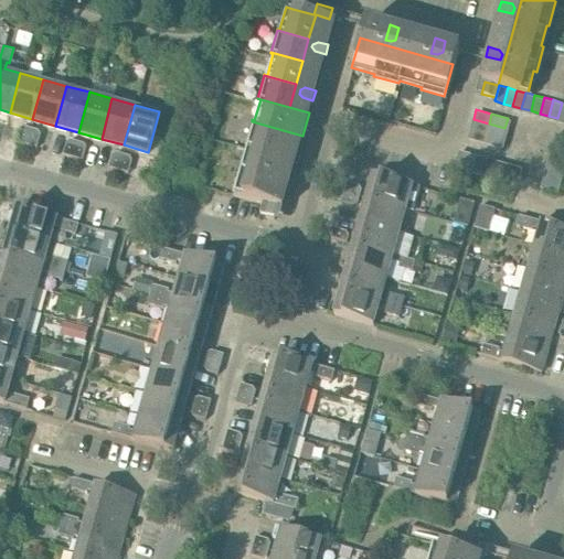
[(487,132),(489,124),(474,119),(470,128),(487,132)]
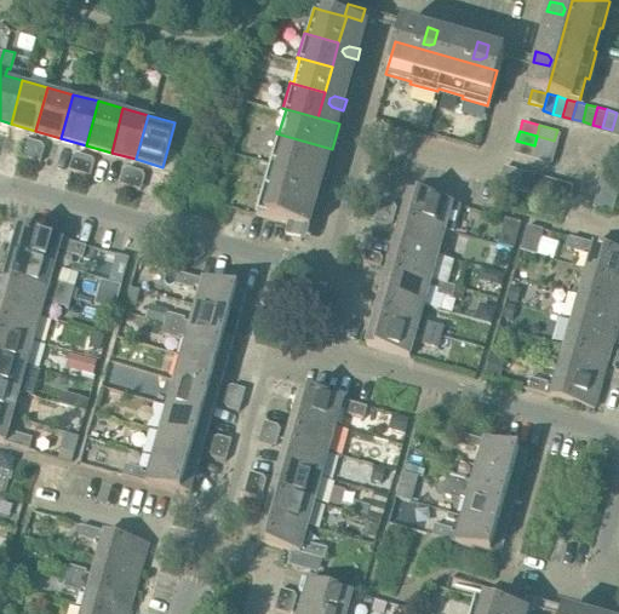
[(308,154),(328,160),(332,149),(276,133),(269,158),(304,168),(308,154)]
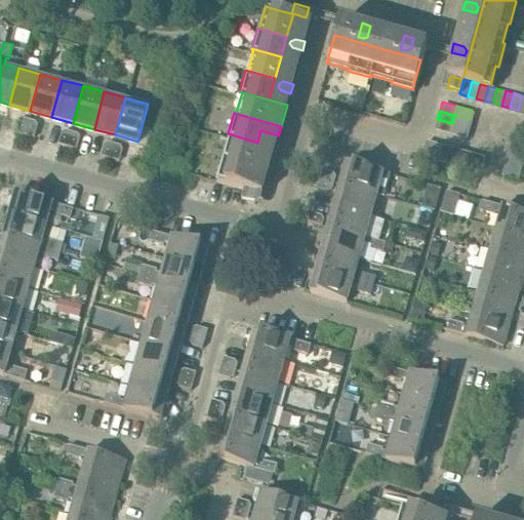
[(24,131),(28,116),(22,114),(18,117),(14,128),(24,131)]
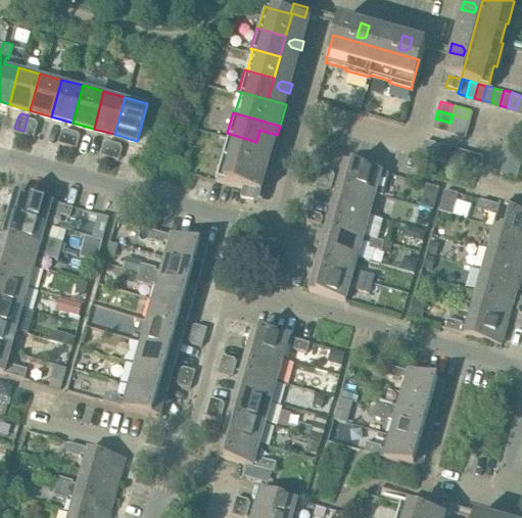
[(465,127),(467,119),(453,114),(451,123),(465,127)]
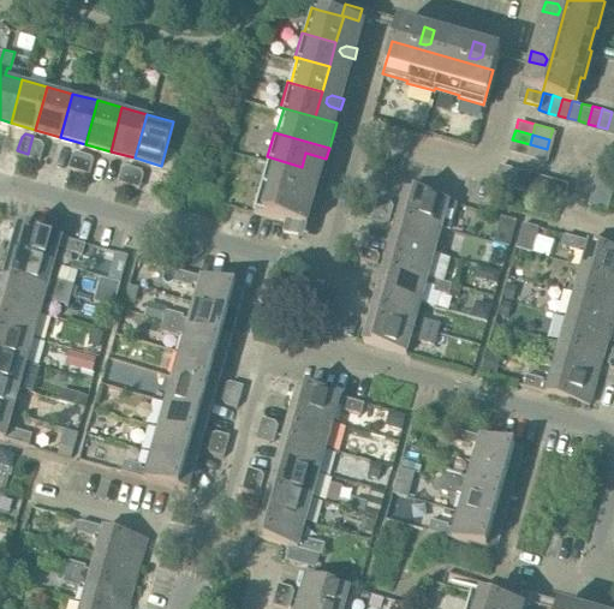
[(33,136),(28,154),(39,156),(42,143),(40,137),(33,136)]
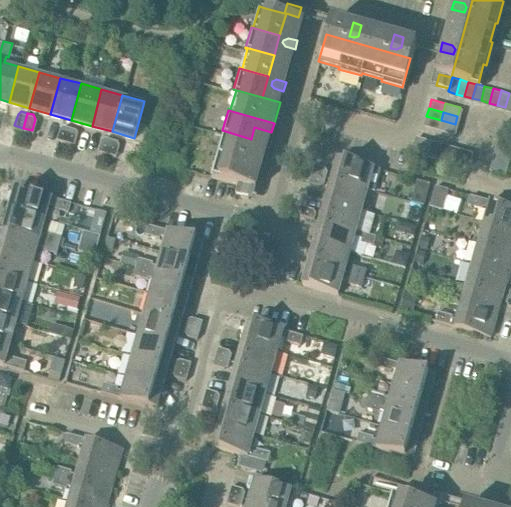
[(438,128),(441,120),(426,116),(424,124),(438,128)]
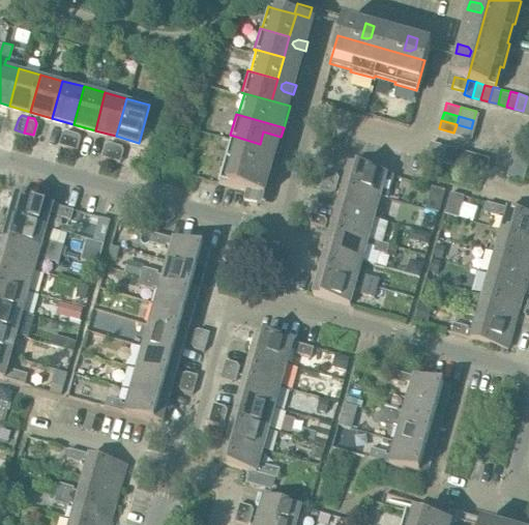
[(519,132),(528,135),(528,125),(522,123),(519,132)]
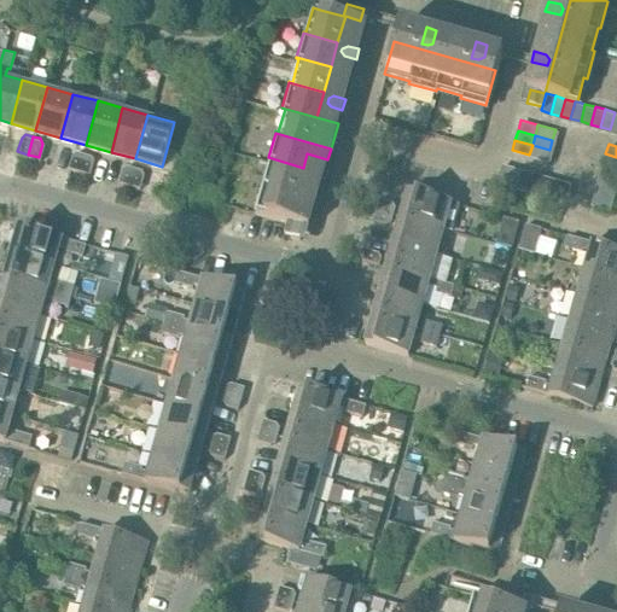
[(529,155),(543,158),(547,159),(549,150),(533,145),(529,155)]
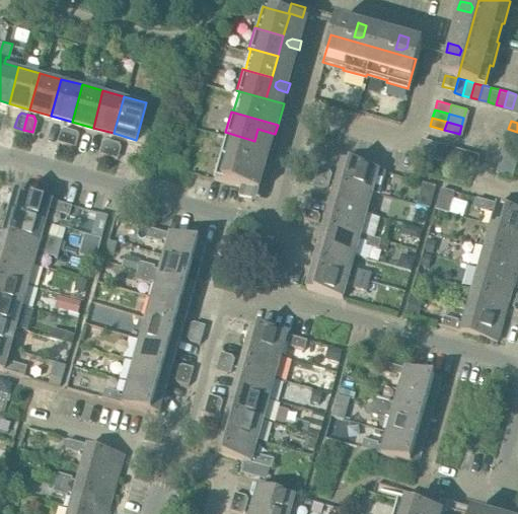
[(65,141),(70,126),(64,125),(60,128),(57,139),(65,141)]
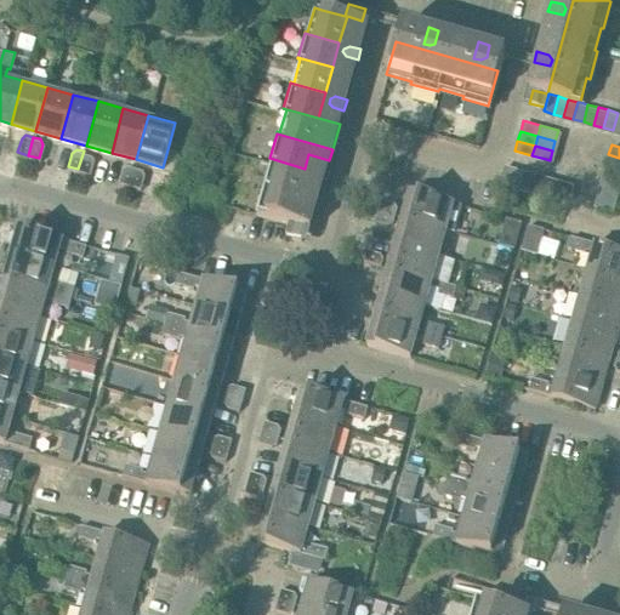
[(84,151),(78,169),(89,172),(92,159),(90,153),(84,151)]
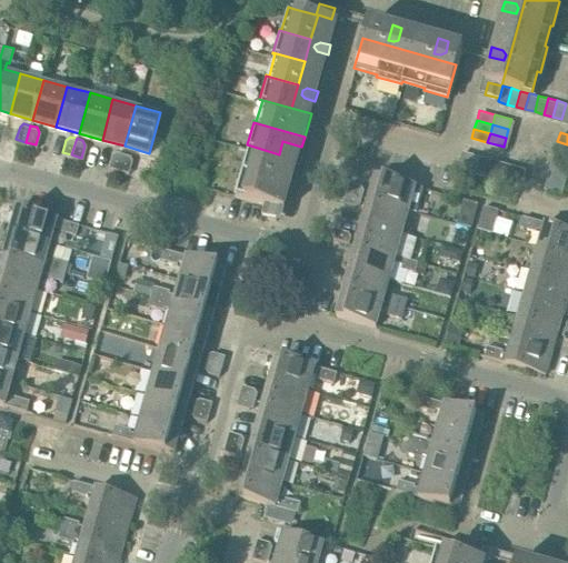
[(567,153),(567,144),(557,141),(555,150),(567,153)]
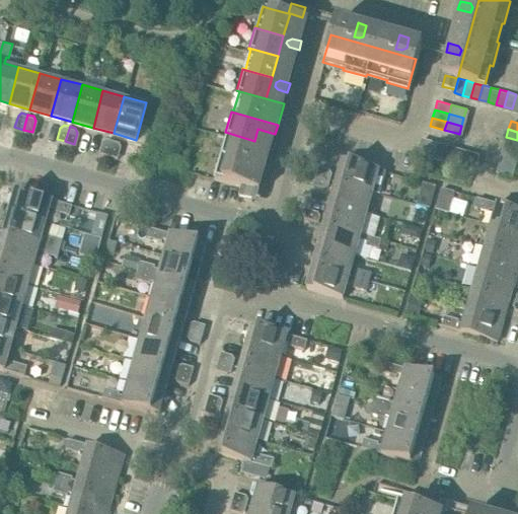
[(272,146),(254,141),(225,132),(225,133),(227,134),(222,153),(219,152),(219,153),(266,167),(272,146)]
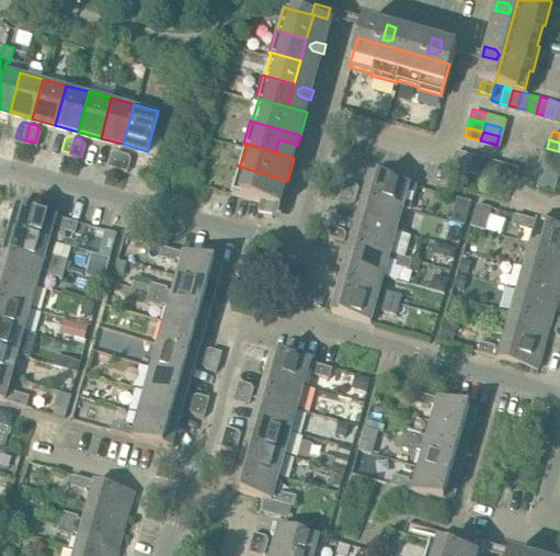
[(116,166),(121,150),(115,148),(110,151),(106,163),(116,166)]
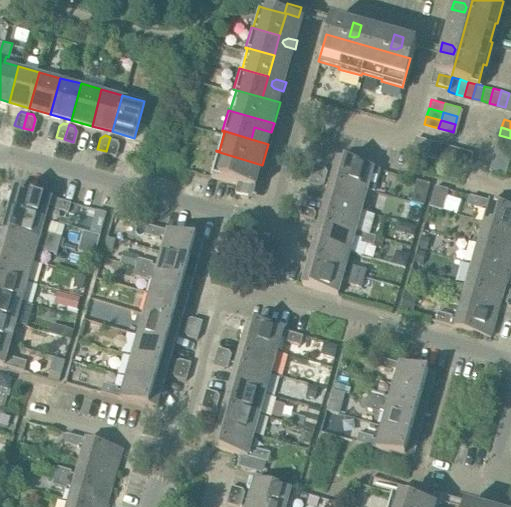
[(510,147),(510,138),(499,135),(497,143),(510,147)]
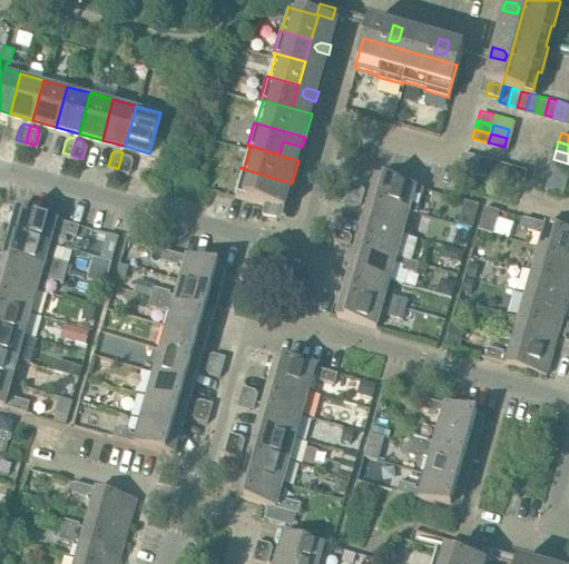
[(467,170),(470,155),(461,151),(457,167),(467,170)]
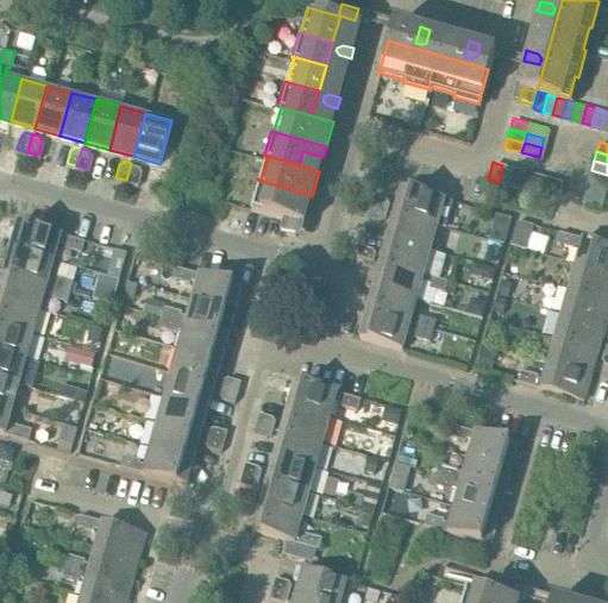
[(131,163),(126,180),(137,183),(140,169),(138,165),(131,163)]
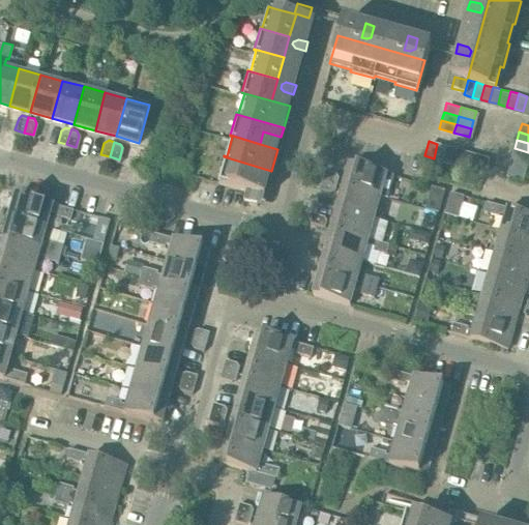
[(442,161),(445,146),(437,144),(434,158),(442,161)]
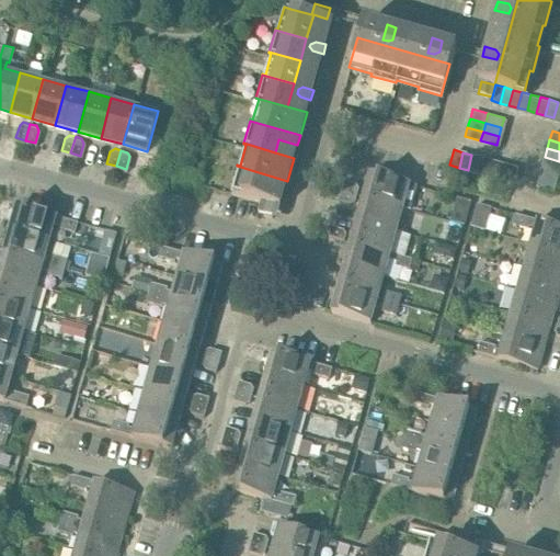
[(477,172),(480,157),(471,155),(468,170),(477,172)]
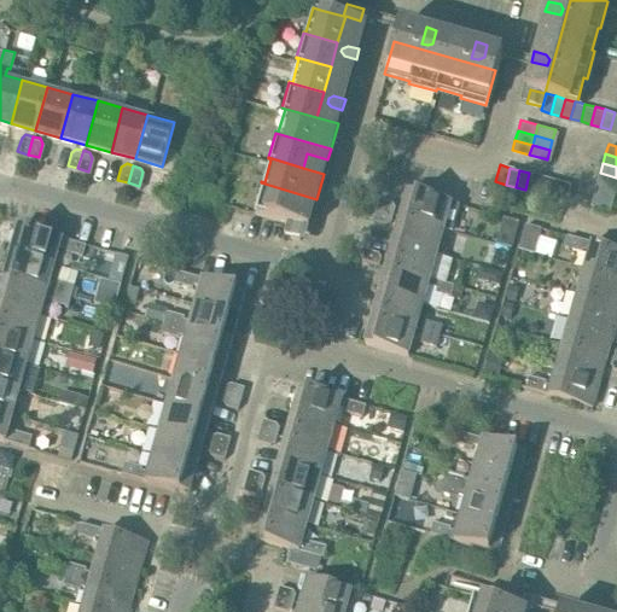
[(535,192),(540,175),(529,173),(525,190),(535,192)]
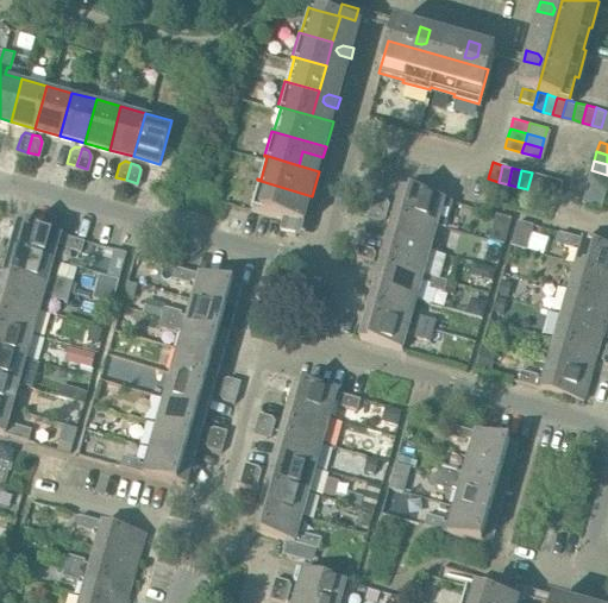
[(606,186),(607,175),(591,170),(589,180),(606,186)]
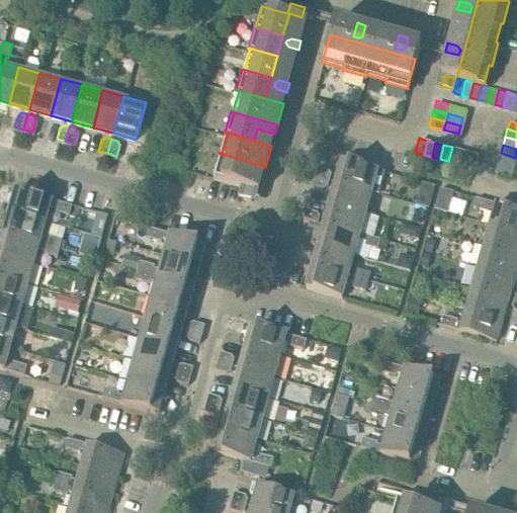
[(456,163),(460,150),(452,147),(448,161),(450,162),(456,163)]
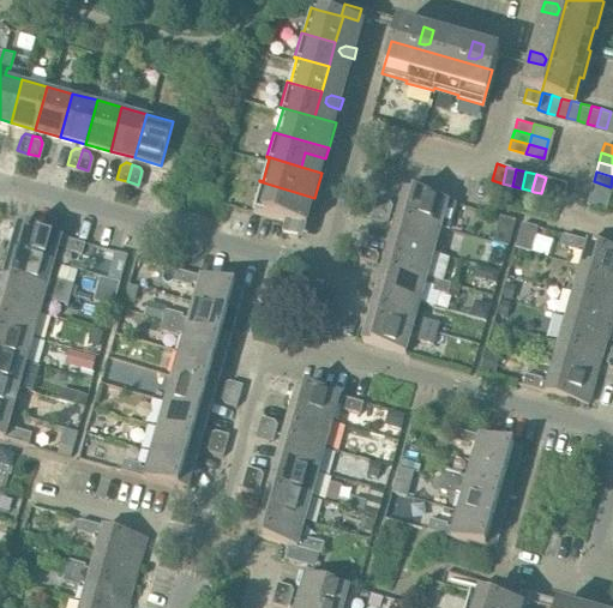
[(551,197),(556,180),(546,178),(541,193),(551,197)]
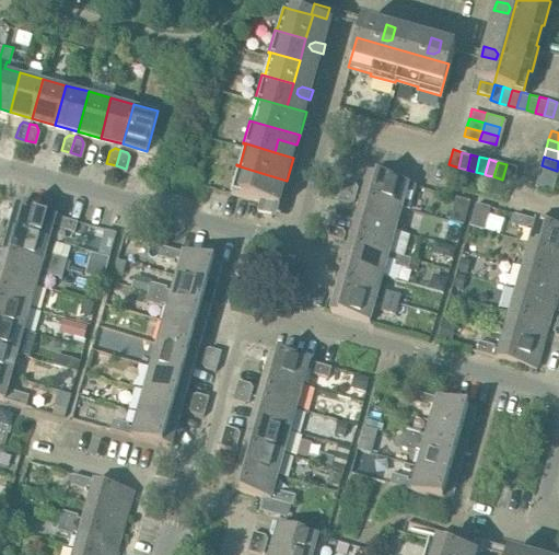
[(507,164),(502,180),(511,182),(515,166),(507,164)]
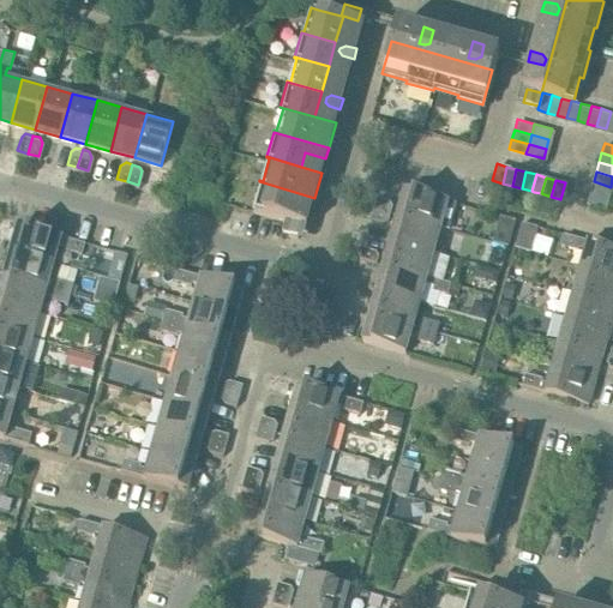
[(252,208),(284,217),(281,229),(305,236),(310,223),(286,216),(290,203),(312,209),(314,198),(259,181),(252,208)]
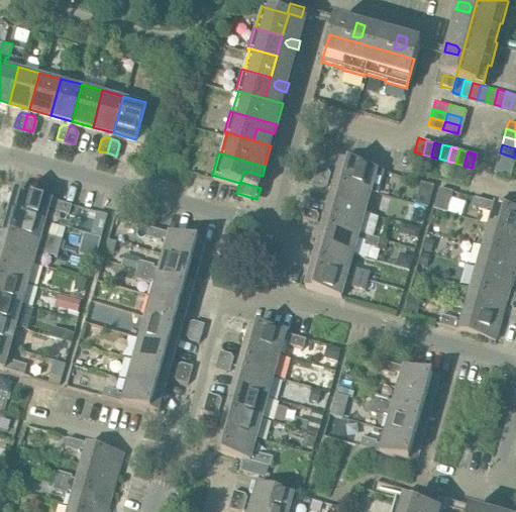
[(512,166),(514,158),(500,152),(497,162),(512,166)]
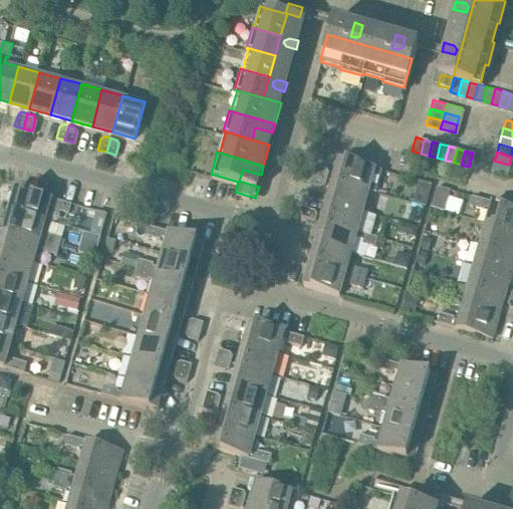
[(367,188),(373,167),(338,156),(331,178),(367,188)]
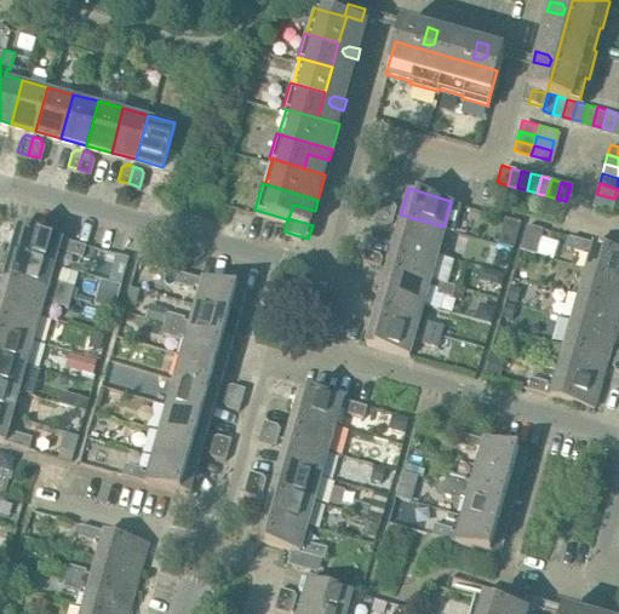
[(611,207),(614,199),(596,194),(594,204),(611,208),(611,207)]
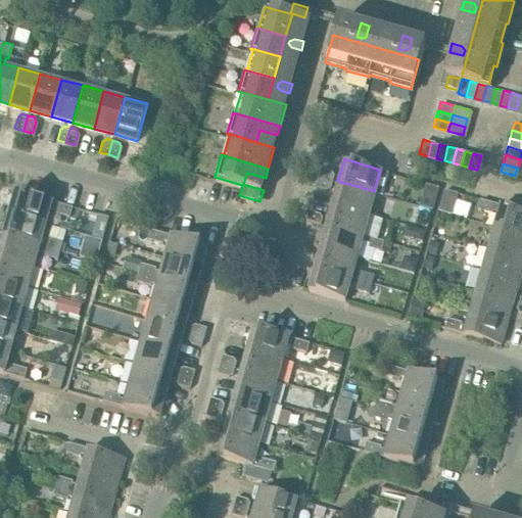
[(318,175),(332,179),(334,174),(331,169),(320,166),(318,175)]
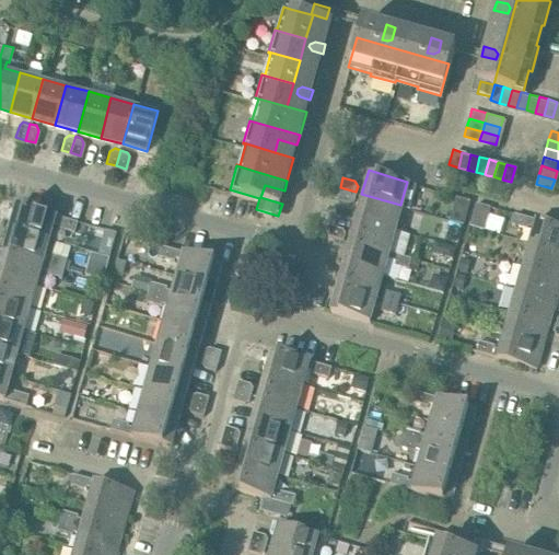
[(356,192),(340,187),(337,197),(349,200),(354,198),(356,192)]
